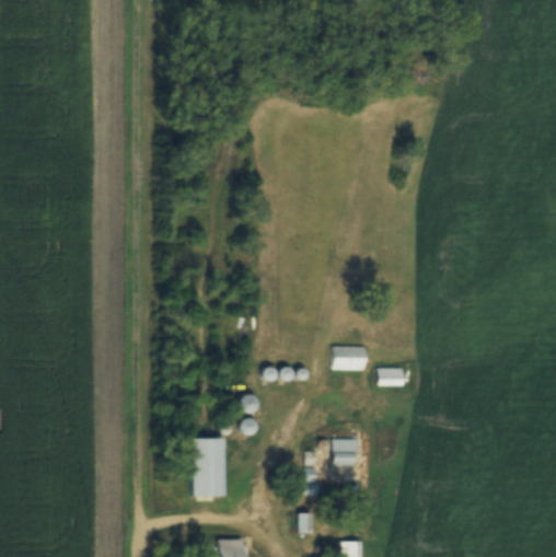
[(368,347),(331,347),(331,371),(368,371),(368,347)]
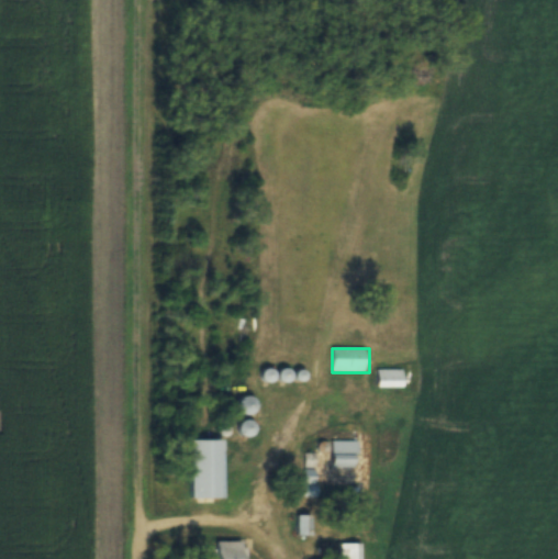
[(334,467),(360,467),(360,440),(334,440),(334,467)]
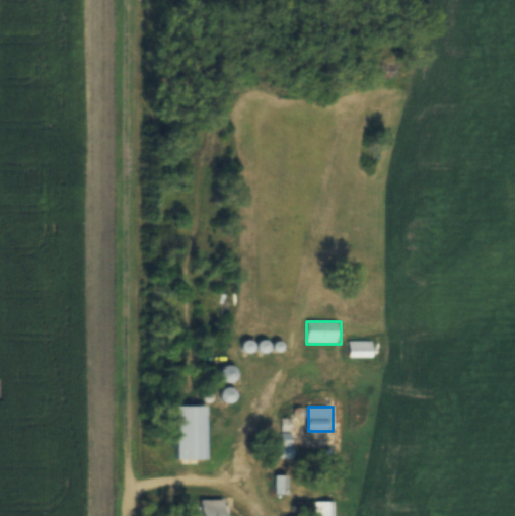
[(181,462),(181,410),(209,410),(210,462),(181,462)]
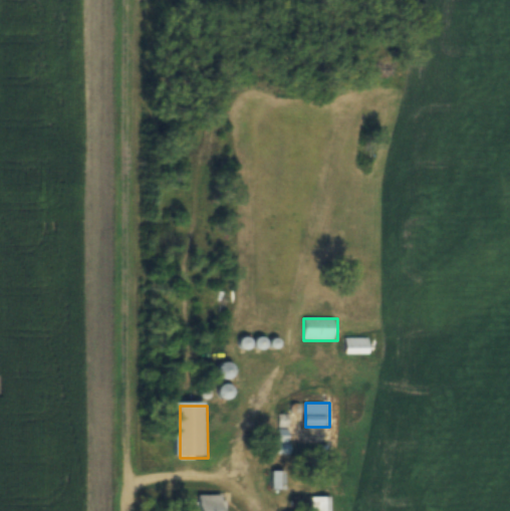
[(275,454),(291,454),(291,428),(275,428),(275,454)]
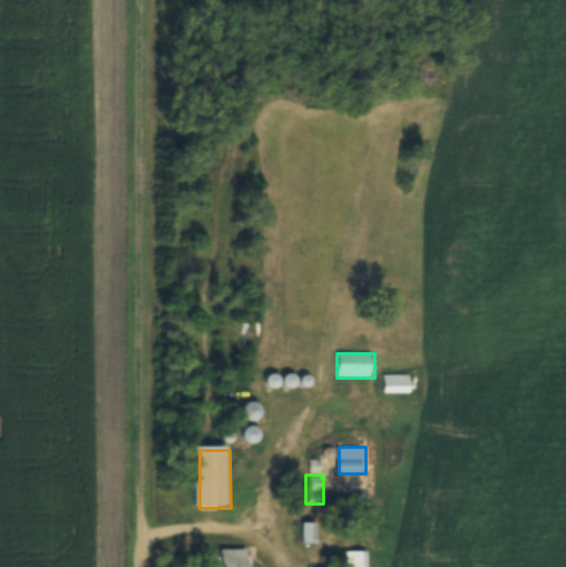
[(252,566),(254,550),(221,549),(220,566),(252,566)]
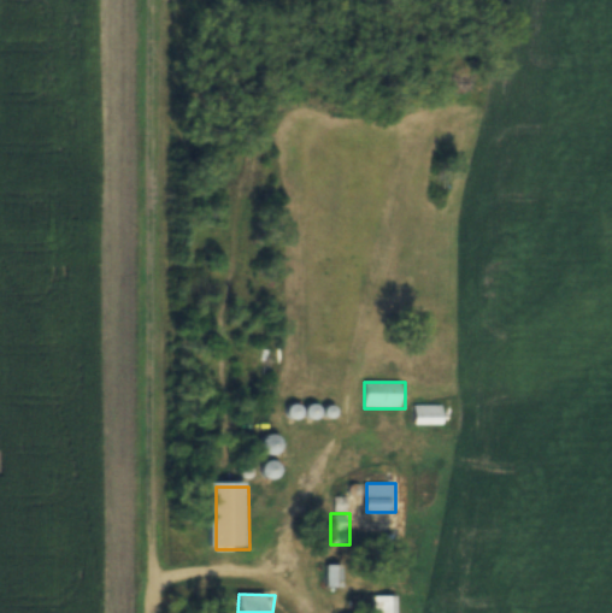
[(398,612),(399,595),(380,595),(380,612),(398,612)]
